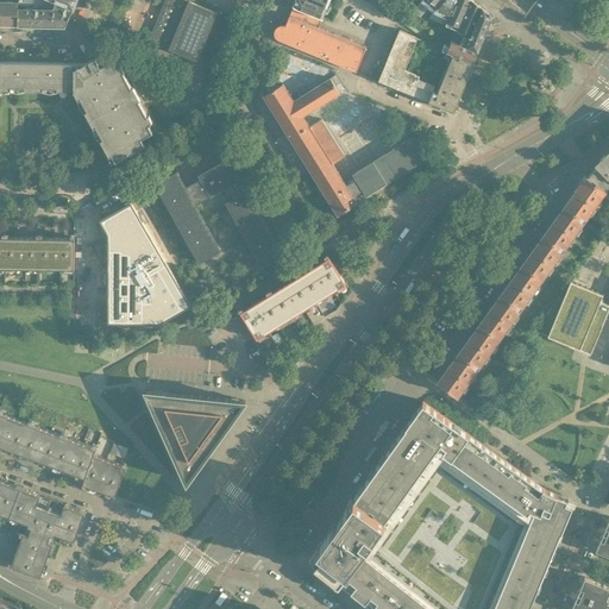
[(0,0),(0,25),(18,26),(18,8),(18,2),(0,1),(0,0)]
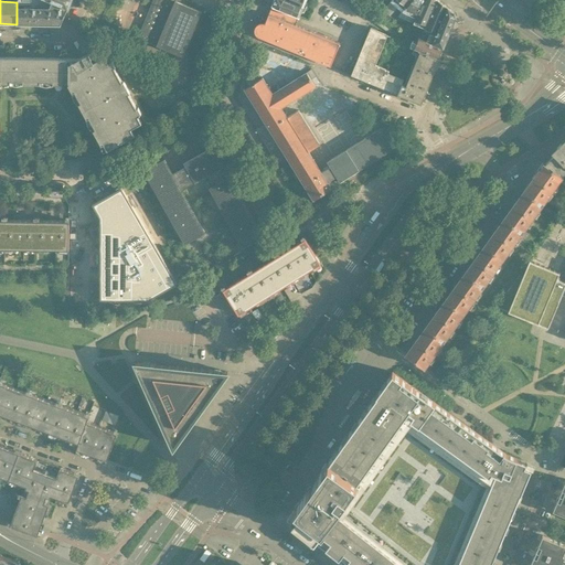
[(67,7),(50,0),(17,0),(17,2),(17,8),(32,8),(49,8),(49,24),(59,25),(60,24),(67,7)]
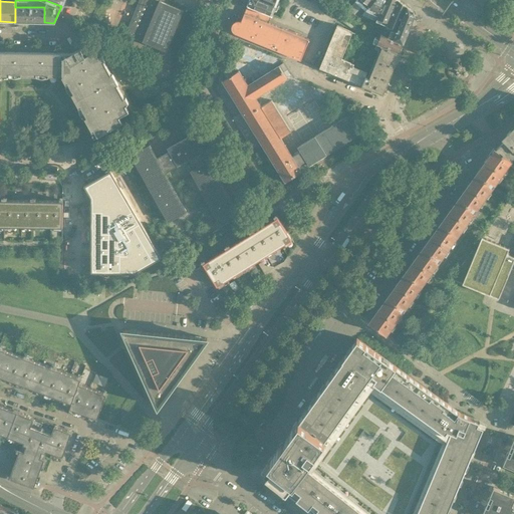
[(167,52),(184,10),(158,0),(139,0),(125,35),(167,52)]
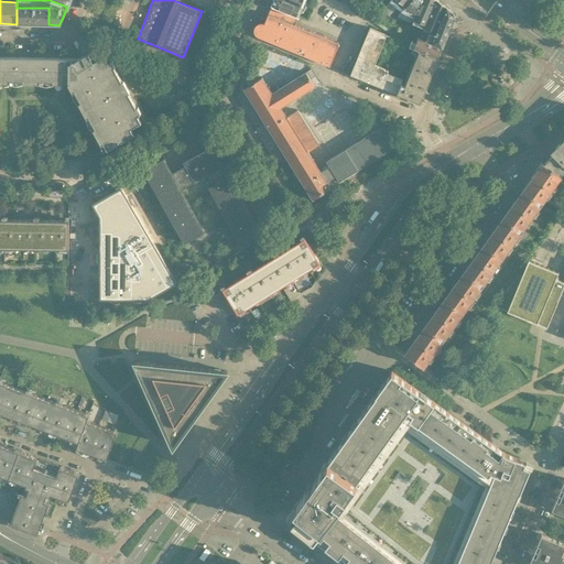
[(306,8),(288,0),(273,0),(272,4),(297,15),(300,10),(304,12),(306,8)]
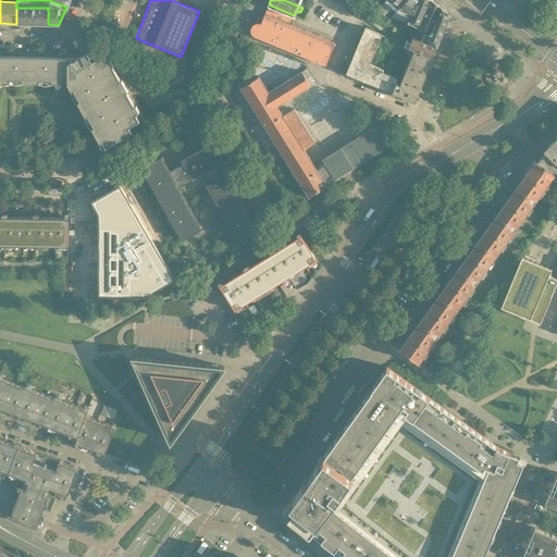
[(367,11),(374,2),(372,0),(368,0),(362,7),(367,11)]
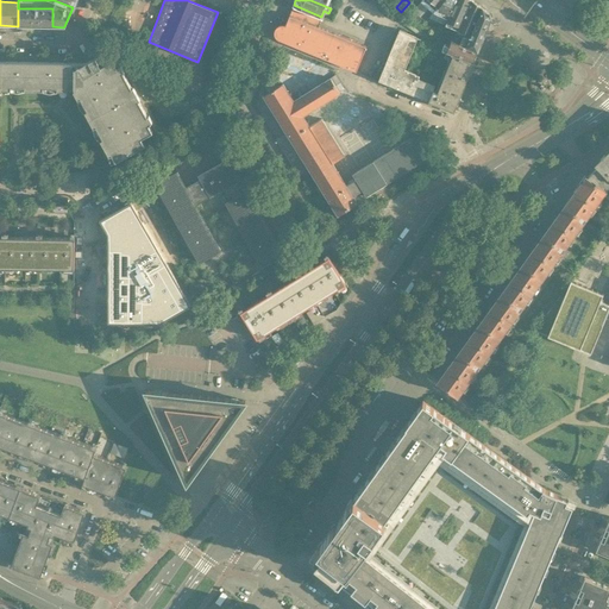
[(450,14),(454,0),(440,0),(437,6),(434,8),(429,17),(446,24),(447,20),(450,14)]
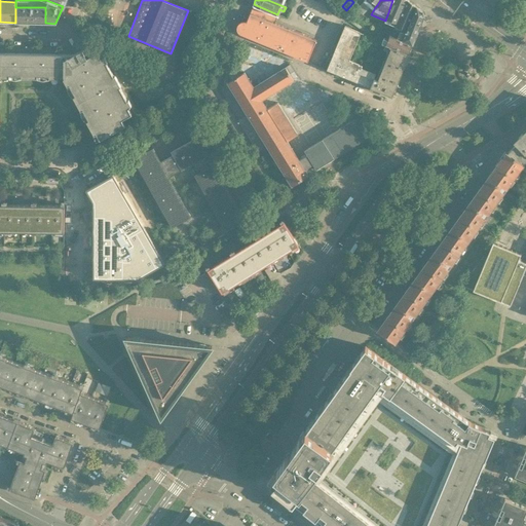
[(397,23),(406,0),(392,0),(388,12),(386,17),(397,23)]
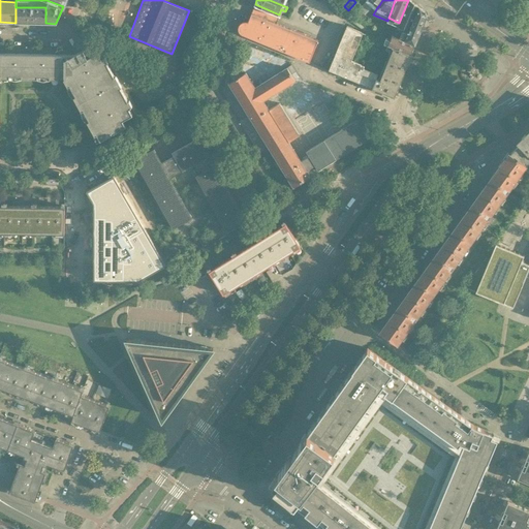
[(408,32),(418,6),(409,0),(408,0),(399,23),(398,26),(405,28),(405,31),(408,32)]
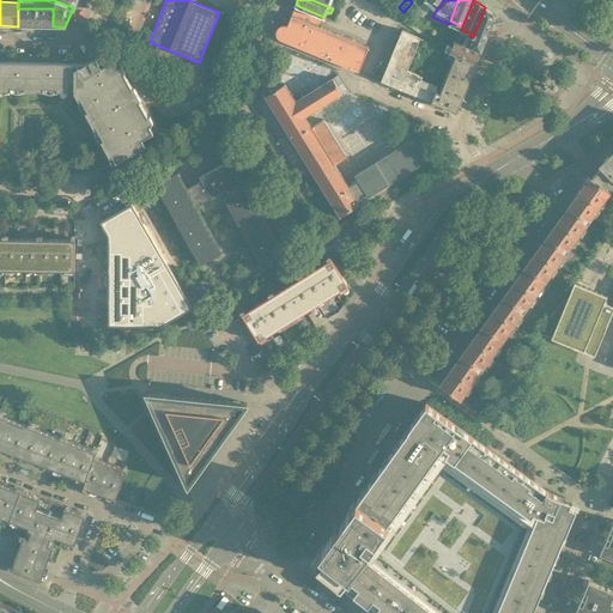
[(428,23),(422,19),(432,7),(425,1),(414,13),(411,18),(424,28),(426,24),(428,23)]
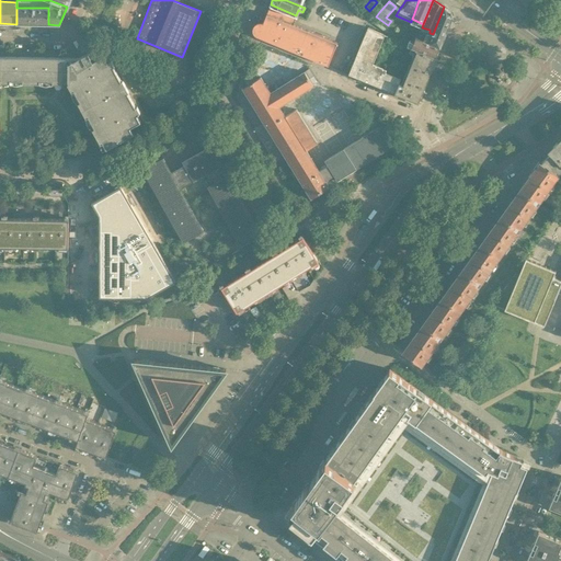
[(338,43),(294,25),(296,18),(270,7),(263,23),(261,23),(260,22),(259,23),(258,23),(256,23),(255,24),(254,25),(254,26),(253,26),(253,27),(253,29),(252,30),(252,31),(253,32),(253,33),(253,34),(254,35),(255,36),(256,36),(258,37),(328,66),(338,43)]
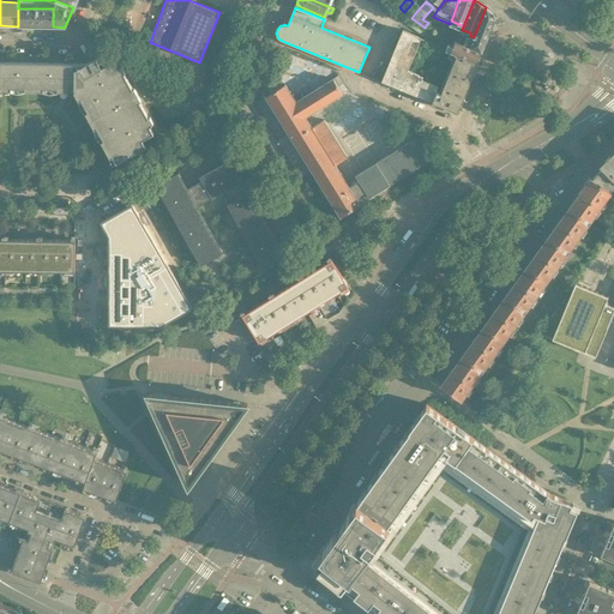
[(485,42),(495,18),(493,13),(486,7),(474,37),(485,42)]
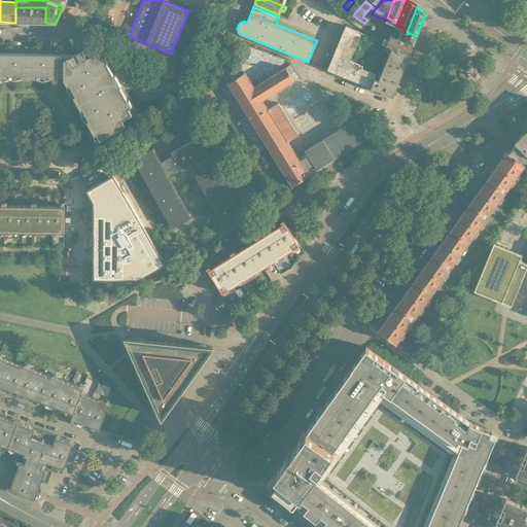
[(30,23),(30,7),(15,7),(15,23),(30,23)]
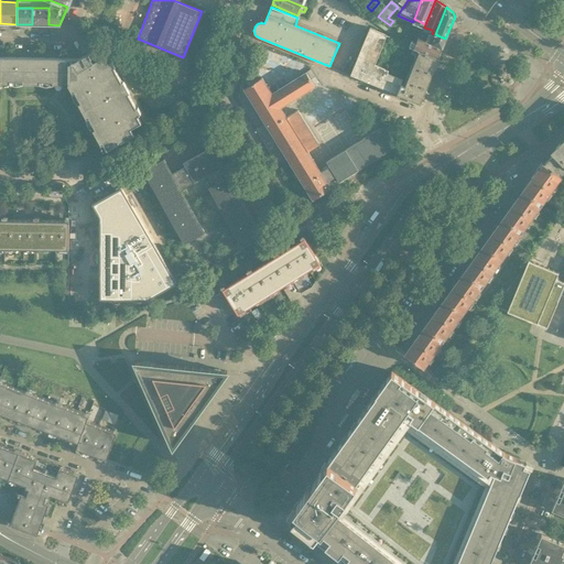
[(49,24),(49,8),(32,8),(32,24),(49,24)]
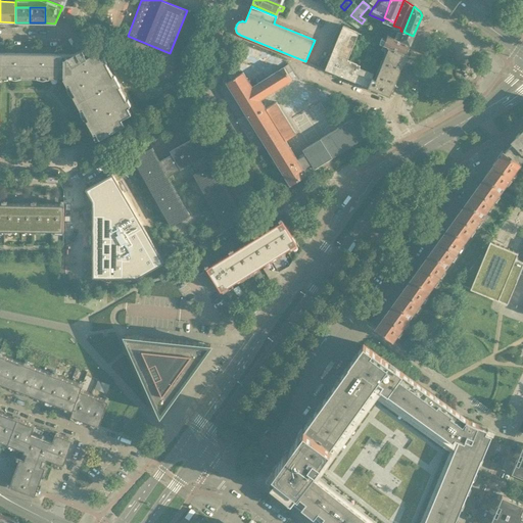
[(373,74),(359,67),(360,64),(347,59),(359,31),(343,25),(325,69),(368,87),(372,77),(373,74)]
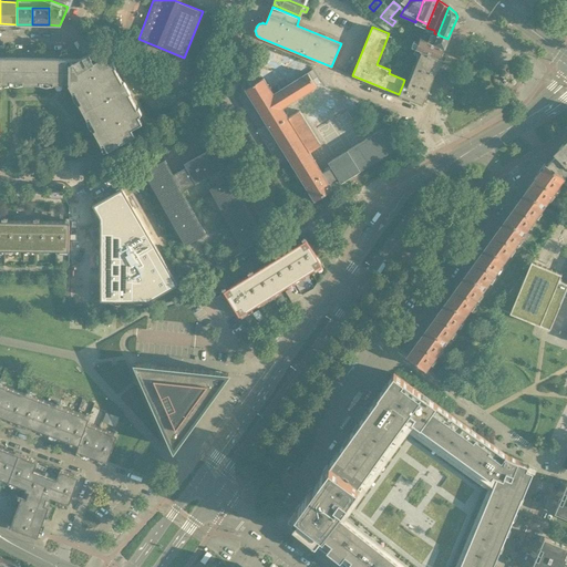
[(444,47),(447,39),(437,34),(434,33),(431,33),(428,40),(444,47)]
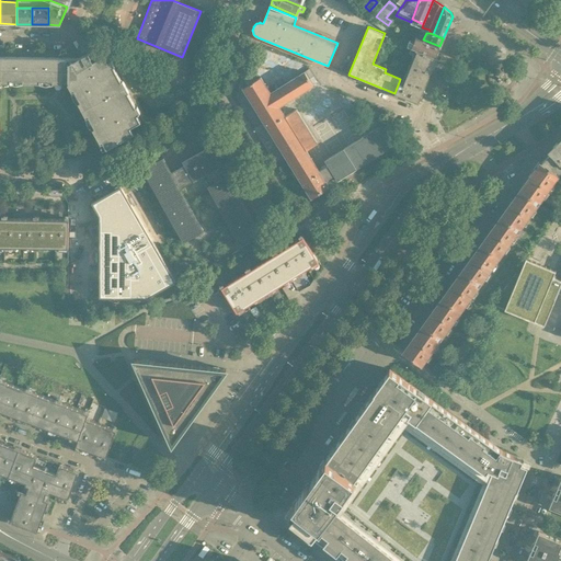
[(439,46),(423,39),(415,36),(413,42),(410,39),(408,44),(418,48),(436,56),(439,46)]
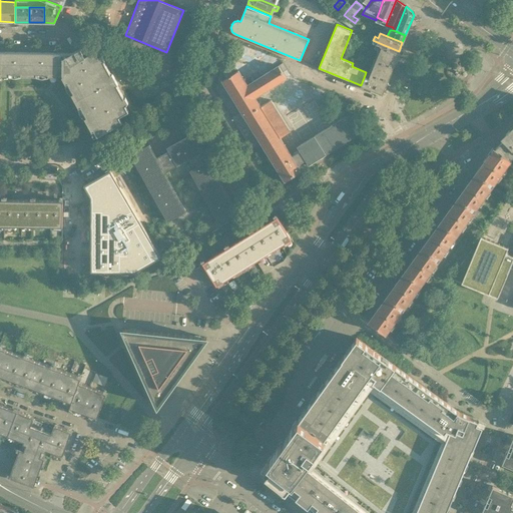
[(381,94),(398,53),(399,51),(382,44),(369,77),(365,75),(361,85),(381,94)]
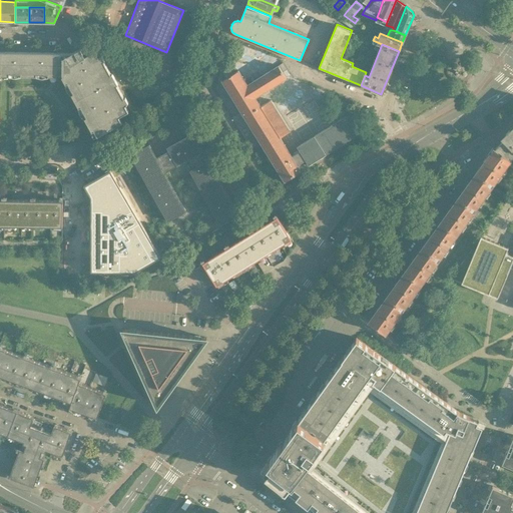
[(95,137),(134,116),(127,103),(128,102),(125,97),(124,98),(117,85),(118,84),(112,73),(111,74),(103,61),(105,60),(102,55),(100,55),(98,56),(95,50),(85,56),(80,48),(72,53),(0,51),(0,72),(1,73),(1,76),(4,76),(9,76),(9,73),(21,73),(21,76),(36,76),(36,74),(48,74),(48,76),(56,77),(56,74),(62,74),(63,76),(62,76),(66,84),(68,82),(74,92),(71,94),(79,107),(81,106),(87,116),(84,118),(92,131),(94,130),(97,135),(94,136),(95,137)]
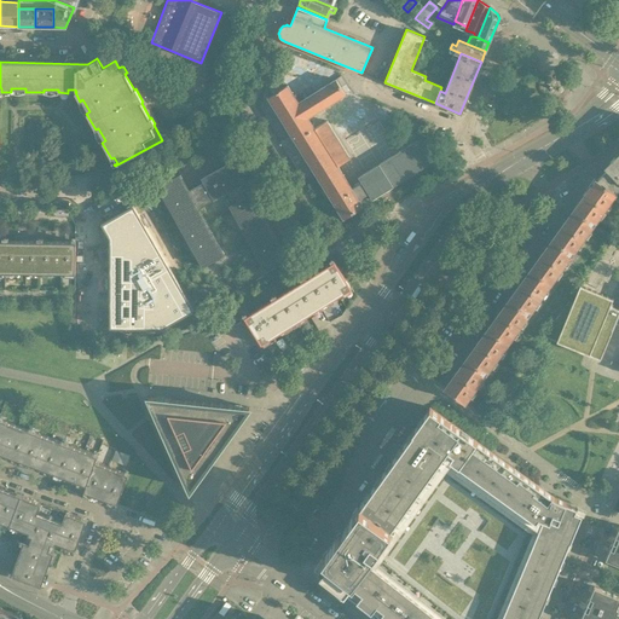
[(351,158),(328,121),(314,128),(308,117),(346,94),(336,79),(306,97),(302,92),(296,96),(300,100),(299,102),(288,85),(281,88),(273,94),(268,97),(343,219),(358,209),(364,206),(359,200),(369,194),(372,200),(435,161),(421,138),(358,177),(362,183),(352,189),(339,166),(351,158)]
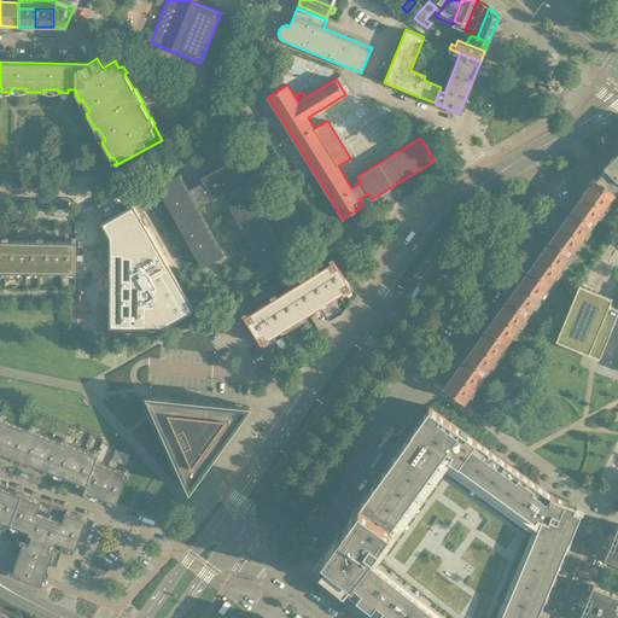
[(617,153),(605,168),(606,169),(596,179),(613,192),(614,193),(617,194),(617,153)]
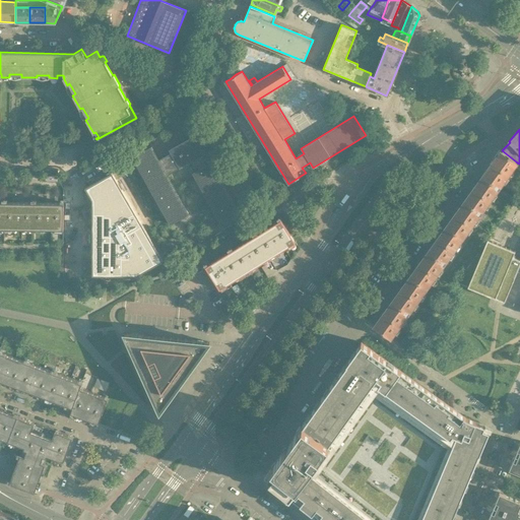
[(242,216),(210,160),(213,157),(211,153),(207,155),(206,152),(207,152),(197,134),(170,149),(172,152),(158,159),(151,146),(133,156),(170,223),(189,213),(168,175),(191,161),(196,171),(193,172),(223,226),(242,216)]
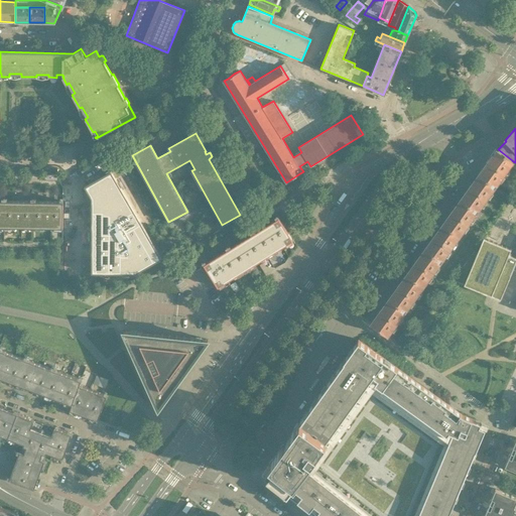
[(495,186),(513,161),(512,160),(498,149),(496,148),(478,173),(495,186)]
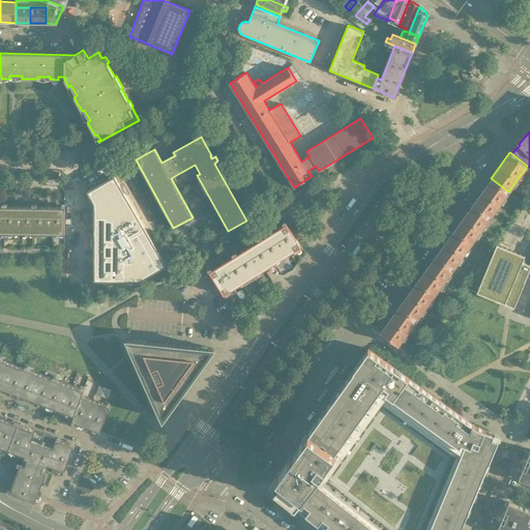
[(114,175),(86,192),(91,199),(94,204),(94,223),(94,281),(139,281),(166,265),(118,183),(114,175)]
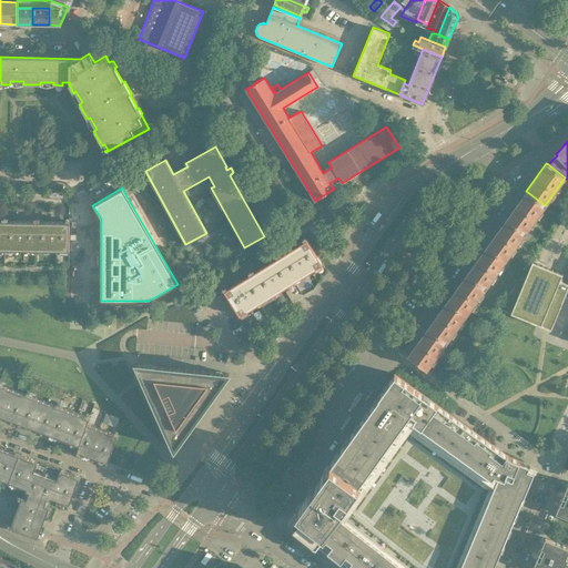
[(526,232),(545,205),(526,191),(506,219),(526,232)]
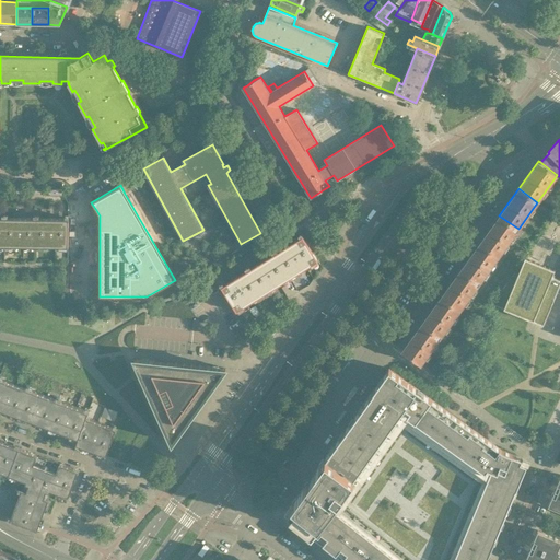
[(499,256),(518,229),(499,216),(479,242),(499,256)]
